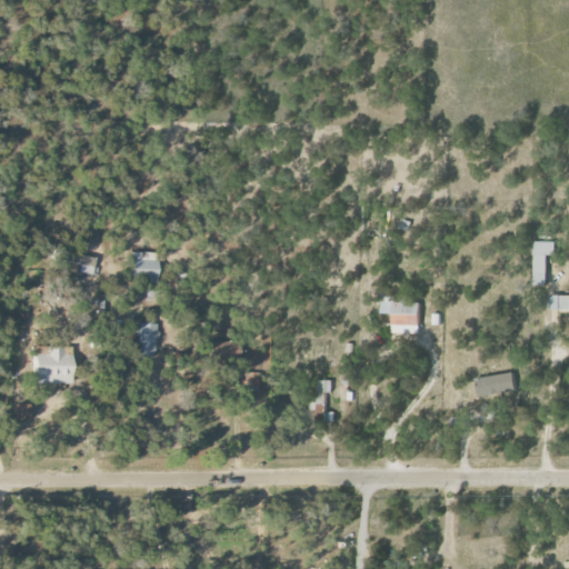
[(555,242),(533,242),(532,285),(548,285),(548,256),(555,256),(555,242)]
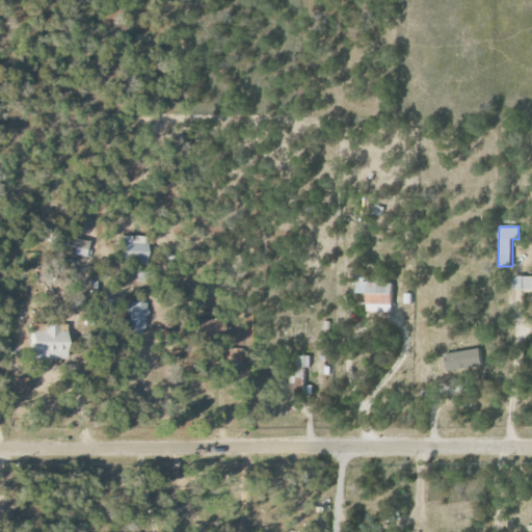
[(75,245),(75,256),(87,257),(89,239),(41,234),(40,242),(75,245)]
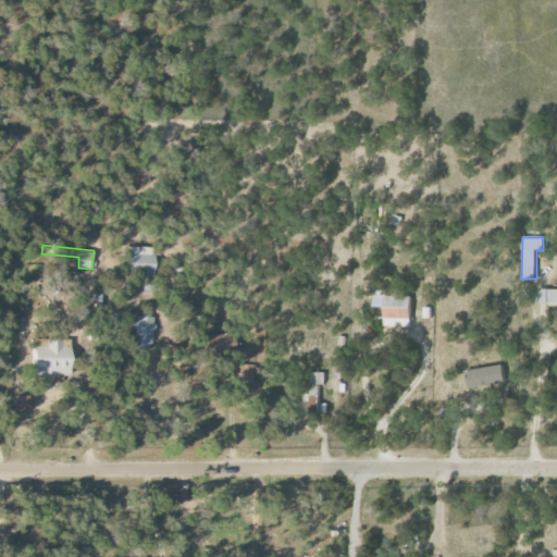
[(127,274),(152,274),(153,247),(127,247),(127,274)]
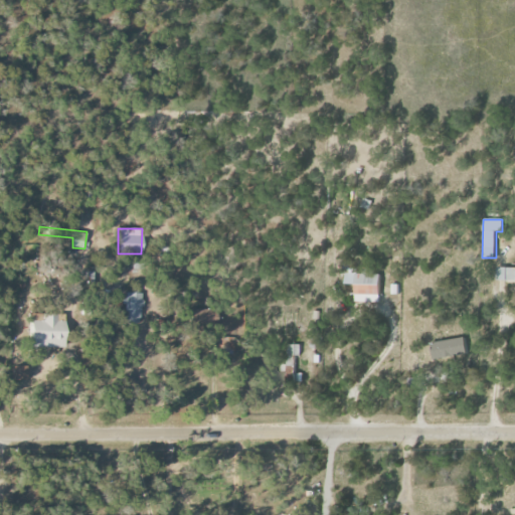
[(380,303),(381,272),(357,271),(357,268),(349,268),(349,261),(346,261),(346,284),(355,284),(355,302),(380,303)]
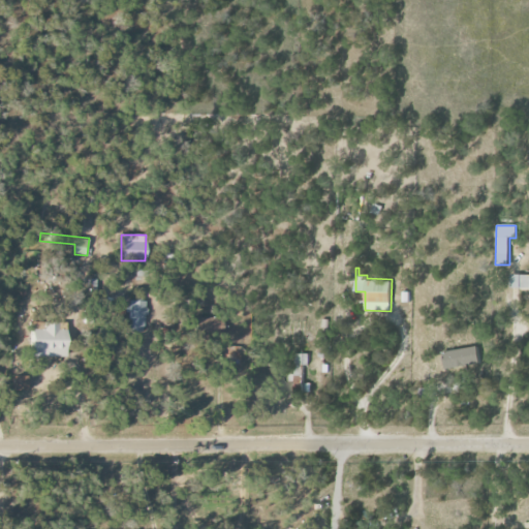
[(512,288),(528,288),(528,274),(512,274),(512,288)]
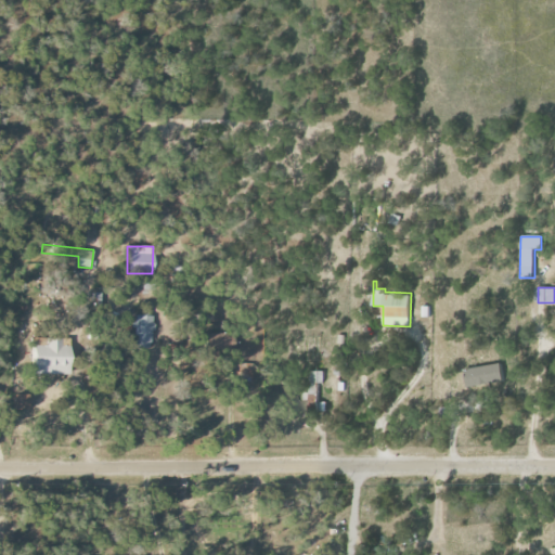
[(151,349),(153,317),(147,315),(149,304),(141,302),(140,315),(133,315),(131,348),(151,349)]
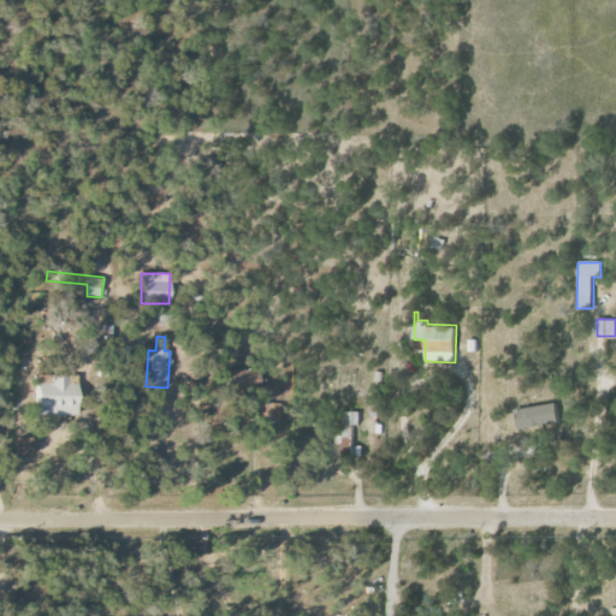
[(478,339),(469,339),(468,351),(478,351),(478,339)]
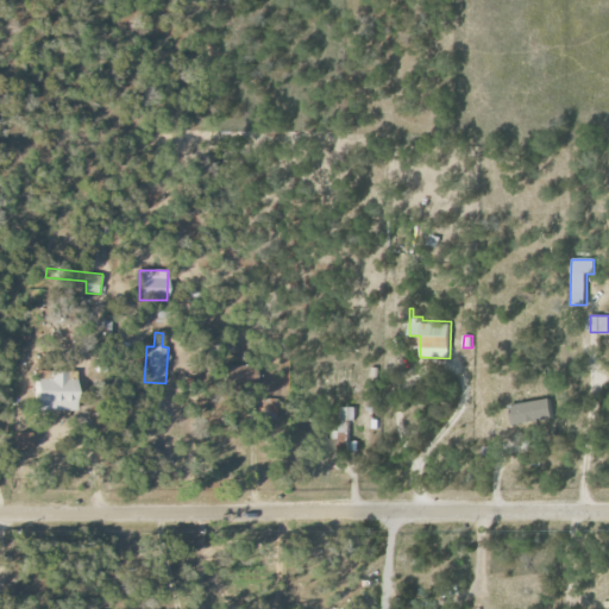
[(244,366),(219,365),(219,382),(244,382),(244,366)]
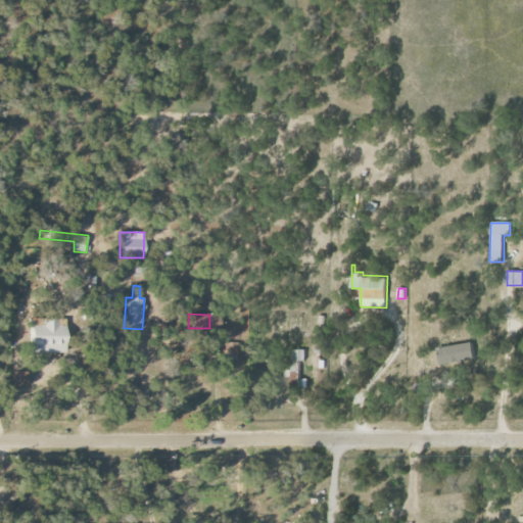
[(65,353),(66,319),(32,319),(31,352),(65,353)]
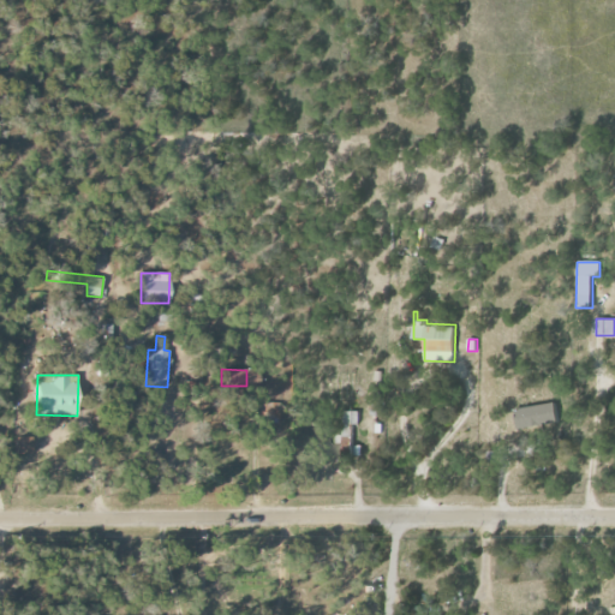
[(263,421),(279,422),(280,402),(264,402),(263,421)]
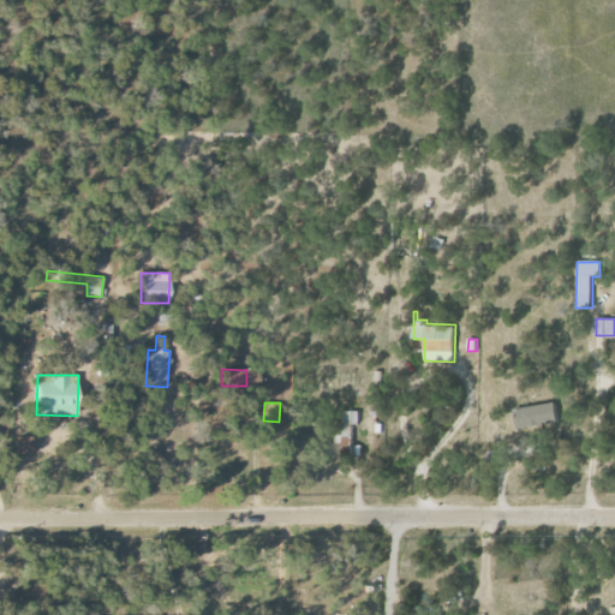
[(518,428),(557,425),(557,405),(517,406),(518,428)]
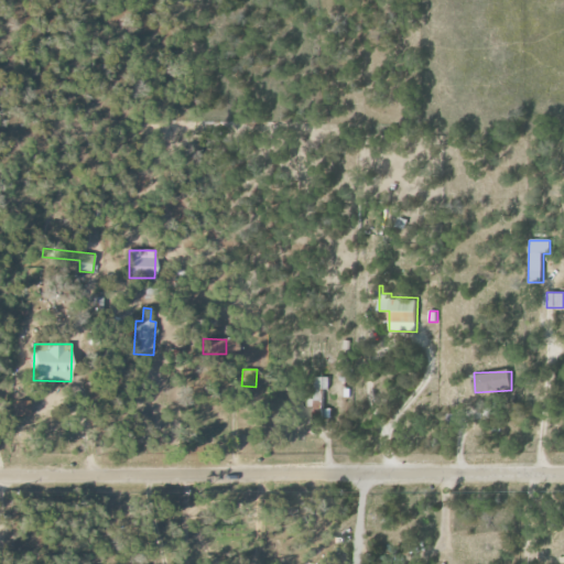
[(328,377),(320,377),(320,389),(328,389),(328,377)]
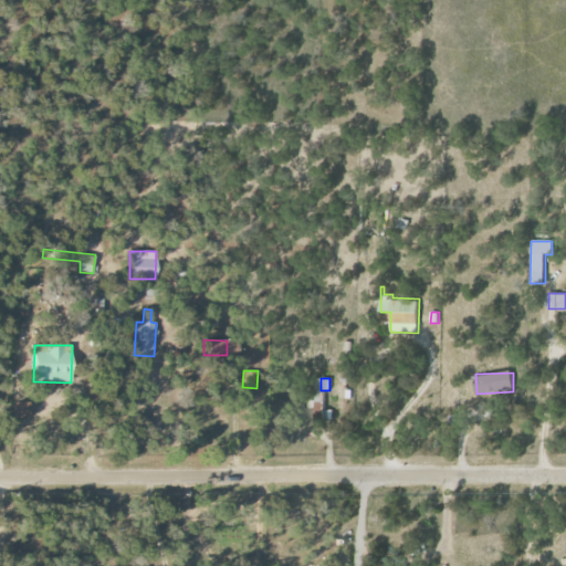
[(29,418),(30,402),(16,402),(14,418),(29,418)]
